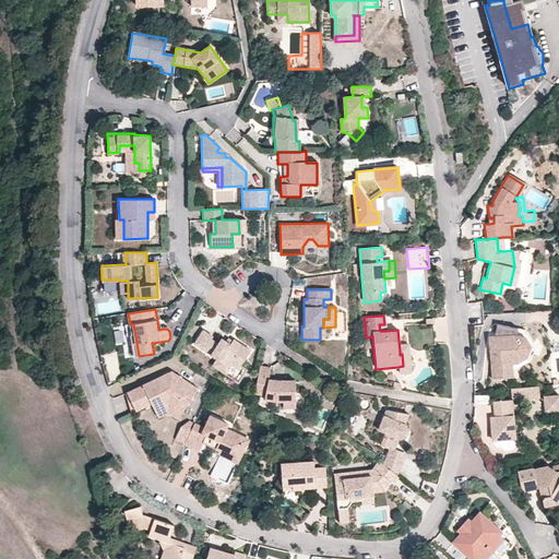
[(139,356),(133,324),(130,324),(135,357),(139,356)]
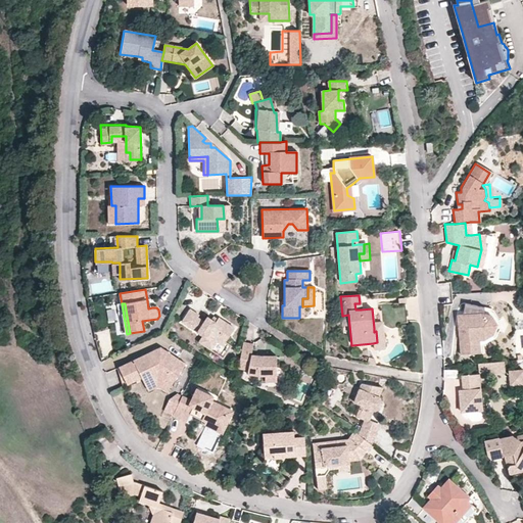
[(485,307),(466,303),(464,314),(461,326),(459,326),(461,354),(476,353),(474,335),(483,334),(489,331),(492,324),(488,319),(483,317),(484,312),(485,307)]
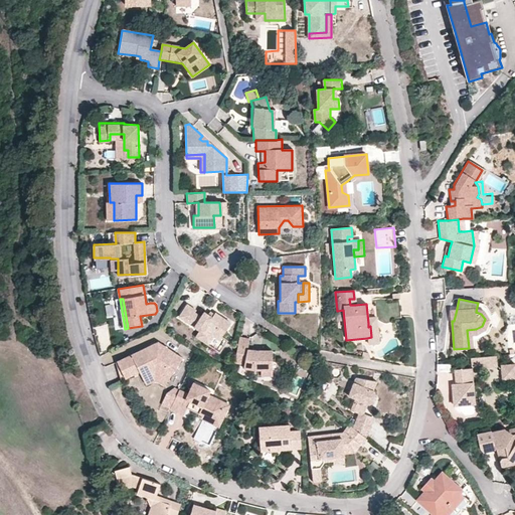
[(231,324),(215,313),(214,315),(212,318),(208,315),(204,313),(201,317),(194,313),(196,311),(187,305),(179,317),(195,328),(197,325),(204,330),(202,332),(201,335),(210,341),(213,337),(220,341),(231,324)]
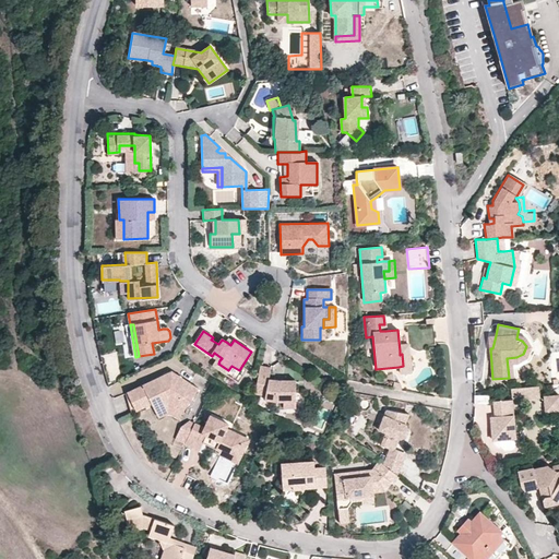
[(532,346),(525,336),(518,333),(516,339),(522,341),(526,346),(523,354),(516,357),(507,358),(509,378),(513,377),(512,363),(519,363),(527,356),(532,346)]
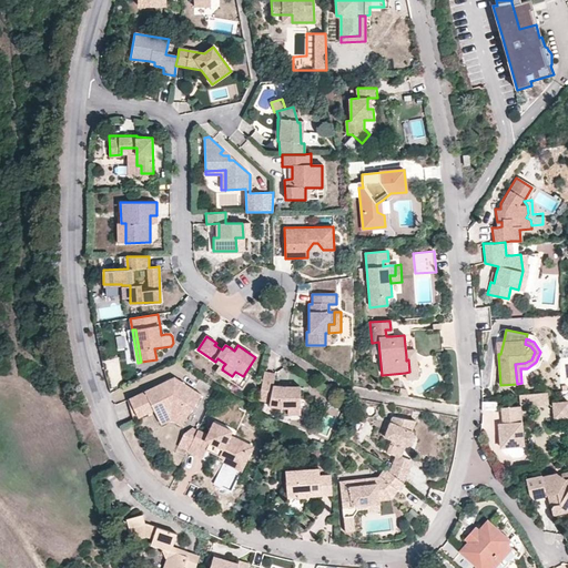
[(419,381),(417,355),(406,356),(406,361),(408,359),(409,372),(405,373),(406,382),(419,381)]
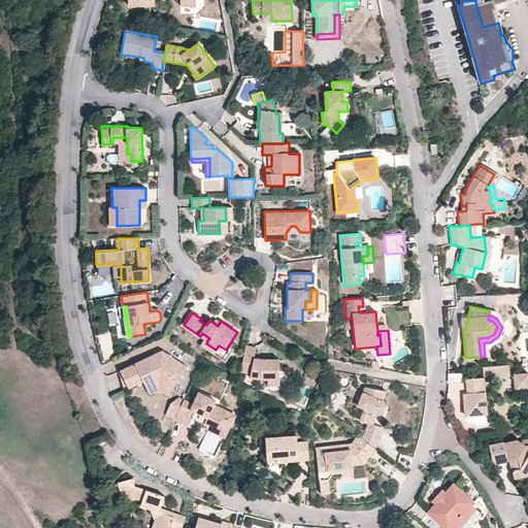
[(216,350),(206,343),(207,340),(205,339),(201,345),(213,354),(216,350)]
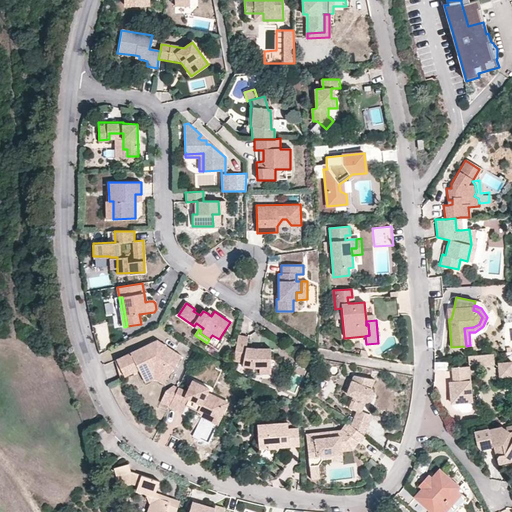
[(267,375),(270,351),(257,349),(256,354),(252,354),(244,352),(245,348),(247,337),(238,336),(233,360),(242,362),(243,359),(251,361),(250,367),(257,368),(256,374),(267,375)]
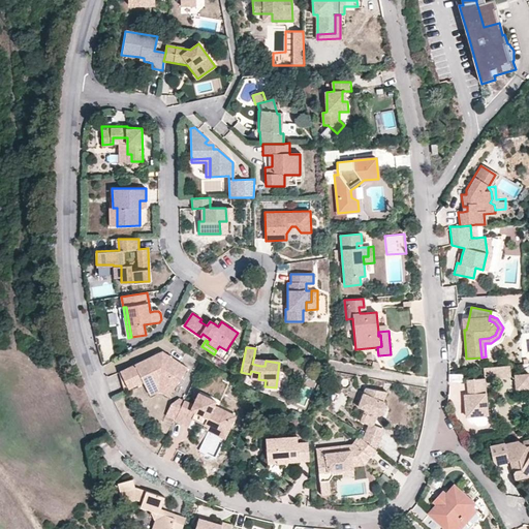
[(161,352),(155,355),(159,366),(163,366),(168,356),(161,352)]
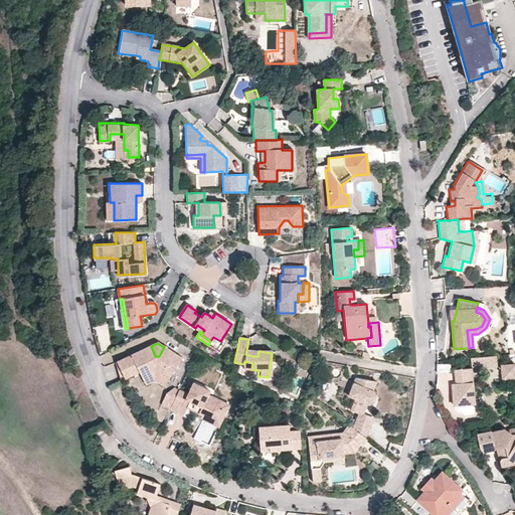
[(151,346),(131,355),(138,372),(141,378),(156,371),(169,379),(182,358),(164,347),(159,356),(155,356),(151,346)]
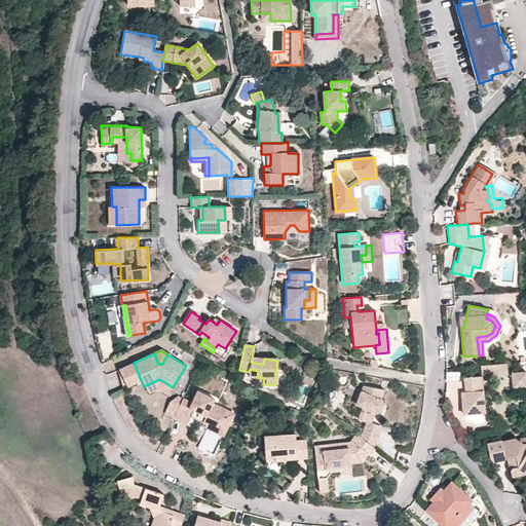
[(141,380),(134,363),(119,370),(126,386),(141,380)]
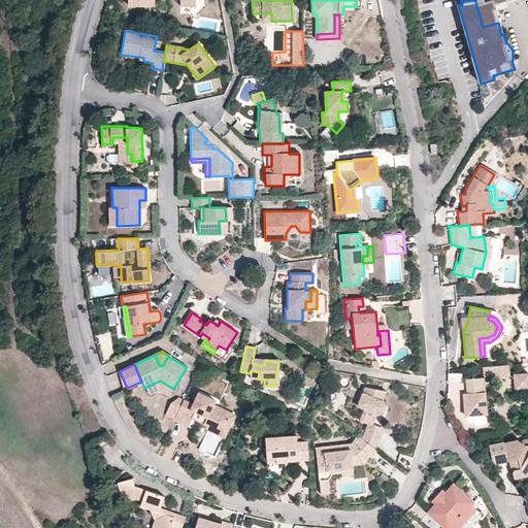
[(506,364),(481,367),(482,377),(507,374),(506,364)]
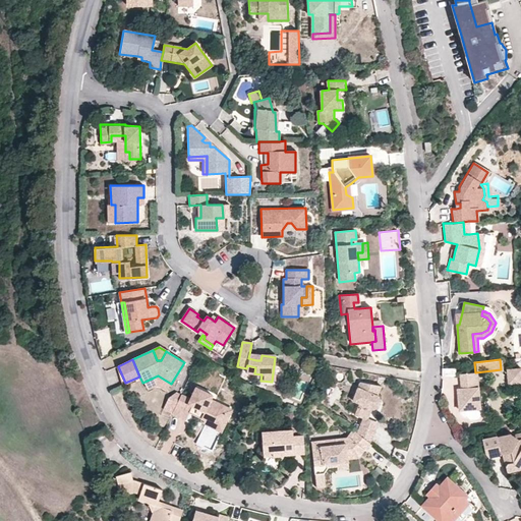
[(520,367),(506,369),(507,383),(520,382),(520,367)]
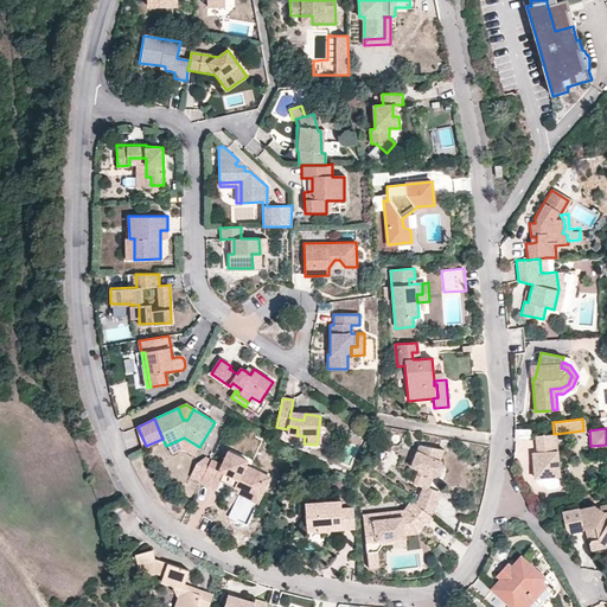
[(557,475),(554,434),(534,435),(535,453),(531,457),(532,478),(557,475)]
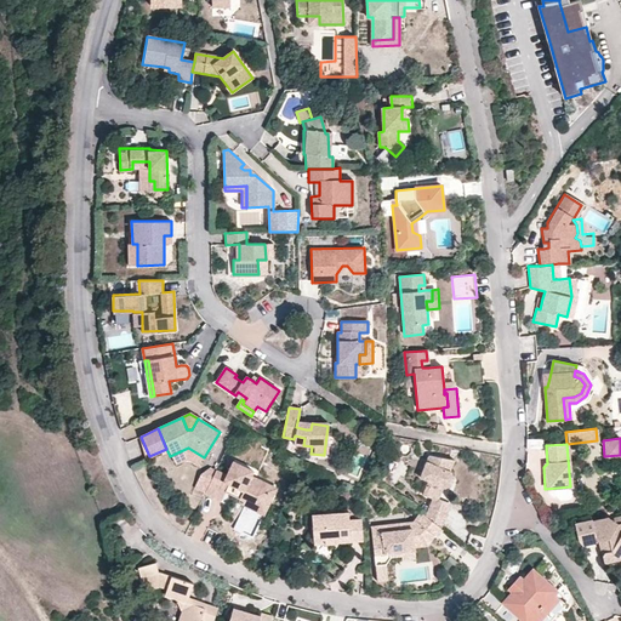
[(188,448),(170,456),(174,465),(187,459),(199,466),(204,457),(188,448)]
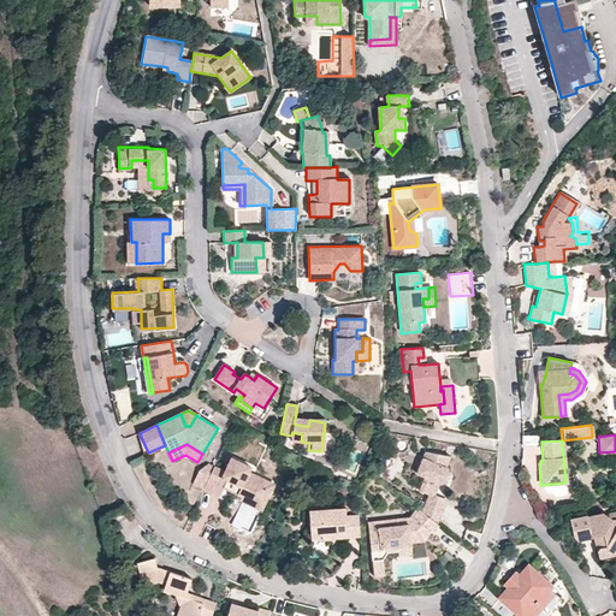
[(448,455),(424,451),(415,473),(424,477),(419,490),(428,493),(433,496),(438,481),(439,483),(446,479),(448,473),(445,467),(444,466),(448,455)]
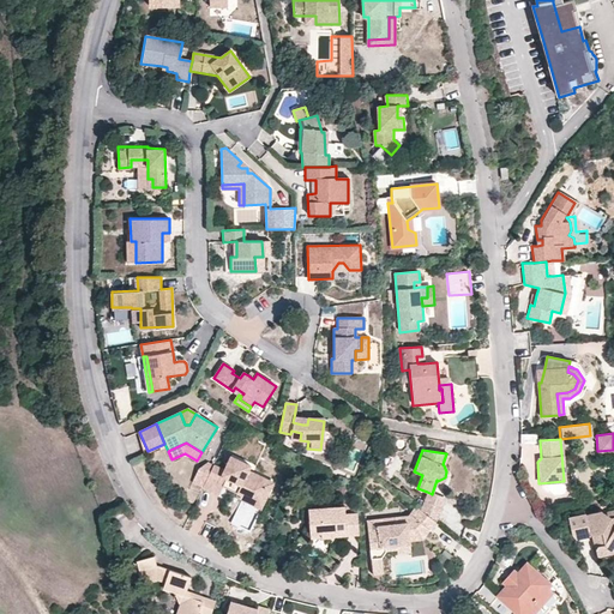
[(247,493),(265,503),(275,483),(248,471),(251,467),(230,457),(224,470),(214,465),(203,487),(203,488),(218,497),(223,487),(224,483),(230,486),(228,489),(241,495),(247,493)]
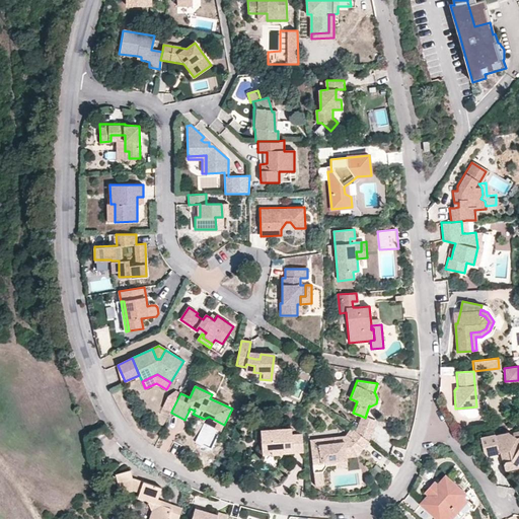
[(162,408),(171,412),(180,393),(180,392),(175,389),(167,395),(162,408)]
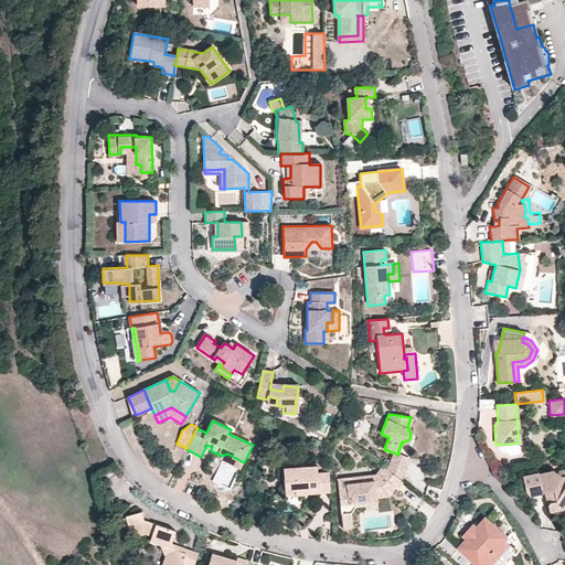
[(397,455),(393,452),(391,460),(407,467),(409,459),(406,458),(397,455)]
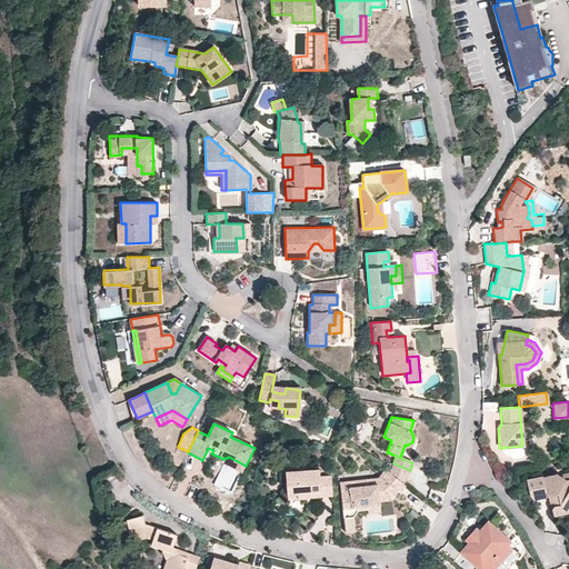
[(246,466),(229,457),(223,459),(226,463),(243,472),(246,466)]
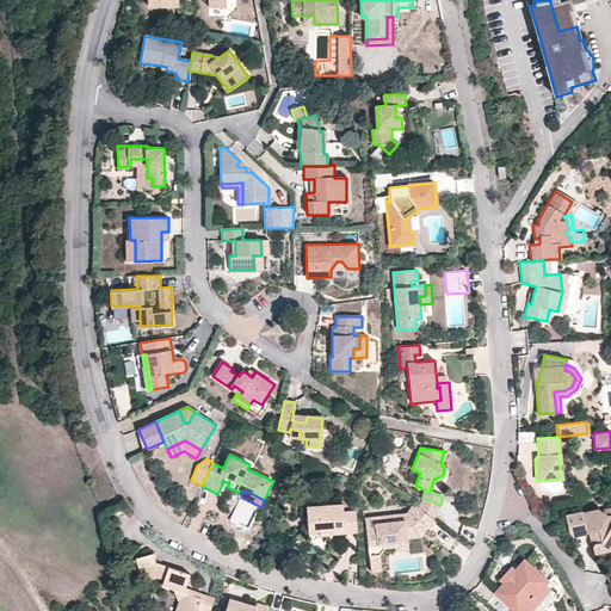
[(440,505),(423,498),(419,507),(433,518),(434,519),(440,505)]
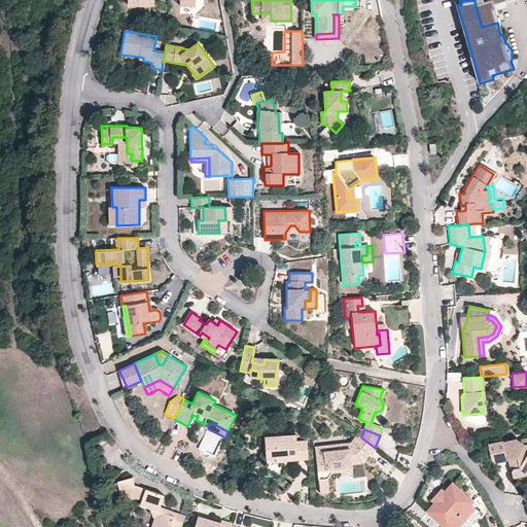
[(360,436),(357,434),(351,443),(335,445),(335,450),(325,452),(324,447),(315,448),(321,493),(330,492),(328,479),(332,473),(332,472),(331,469),(353,466),(352,463),(362,462),(369,454),(371,456),(376,449),(375,448),(374,447),(361,437),(360,436)]
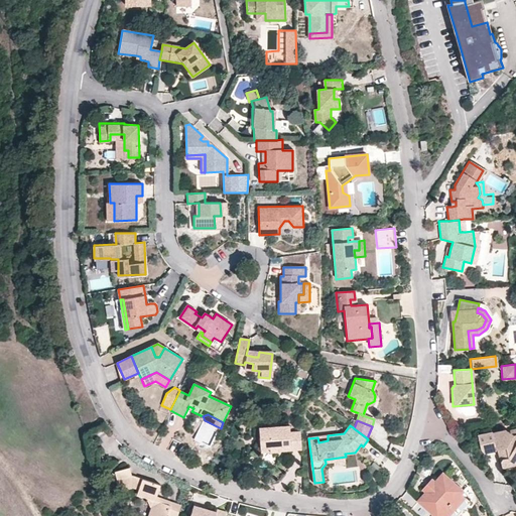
[(302,449),(301,431),(291,432),(290,426),(260,428),(261,438),(262,448),(279,447),(279,445),(282,445),(282,447),(291,446),(292,450),(302,449)]
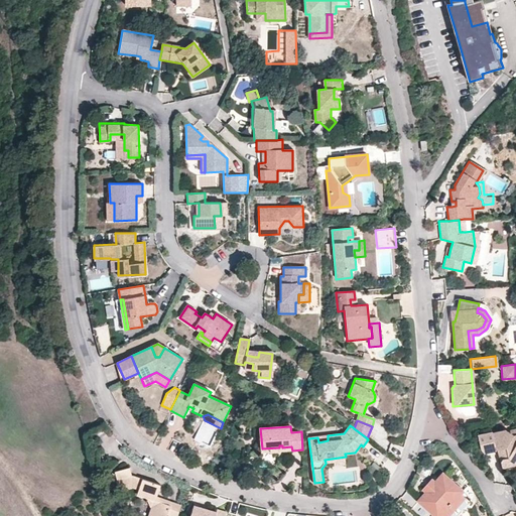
[(515,465),(515,428),(511,430),(509,433),(505,430),(493,433),(492,432),(478,435),(481,449),(484,453),(498,449),(499,454),(502,453),(505,455),(501,462),(502,468),(515,465)]
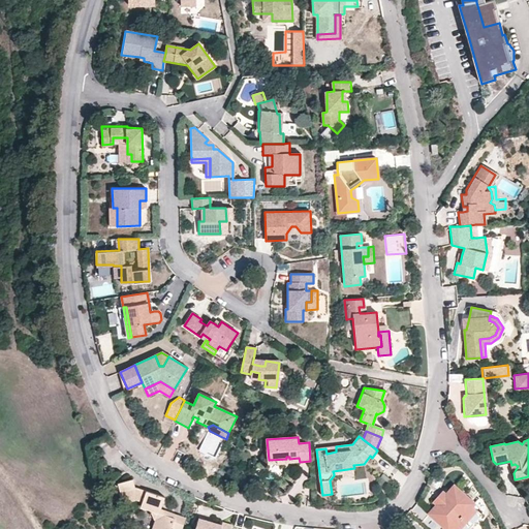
[(354,468),(333,471),(334,474),(344,473),(344,476),(355,475),(354,468)]
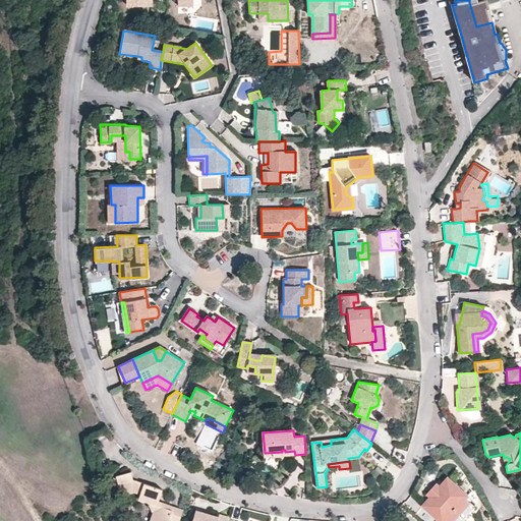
[(114,477),(121,497),(133,491),(139,495),(138,499),(149,503),(153,512),(149,520),(167,520),(171,509),(162,506),(159,508),(159,505),(160,488),(133,479),(131,480),(128,472),(114,477)]
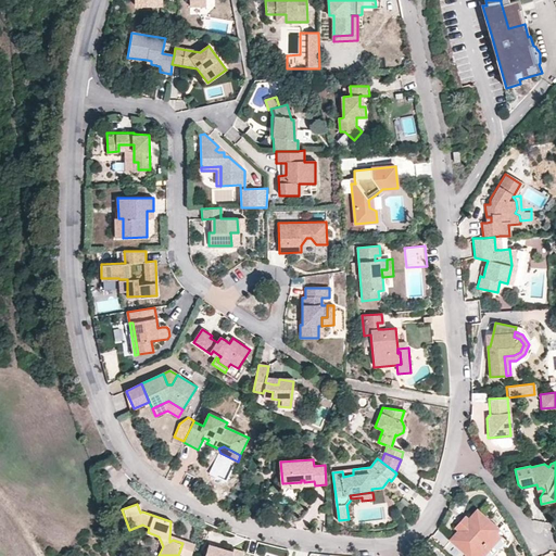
[(458,530),(451,540),(468,555),(475,555),(496,531),(498,529),(477,509),(469,519),(458,530)]
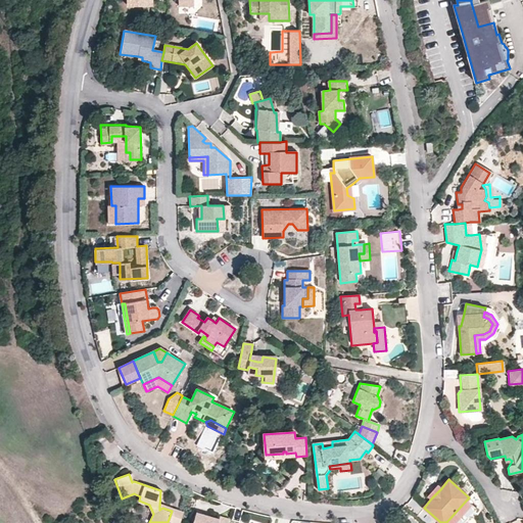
[(427,495),(431,498),(441,488),(437,484),(427,495)]
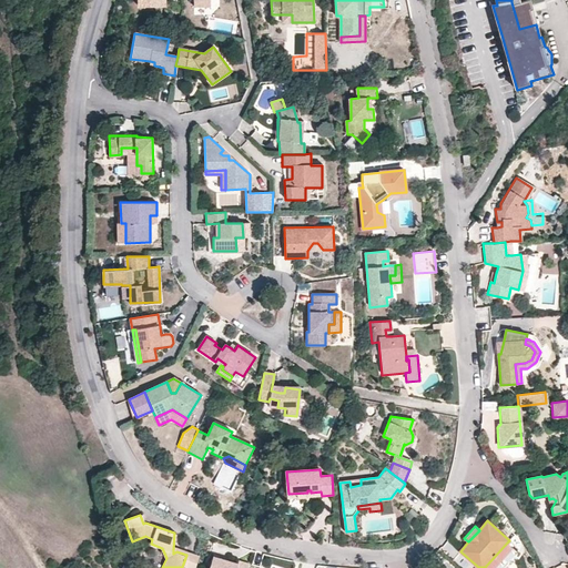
[(493,567),(513,547),(507,543),(485,567),(493,567)]
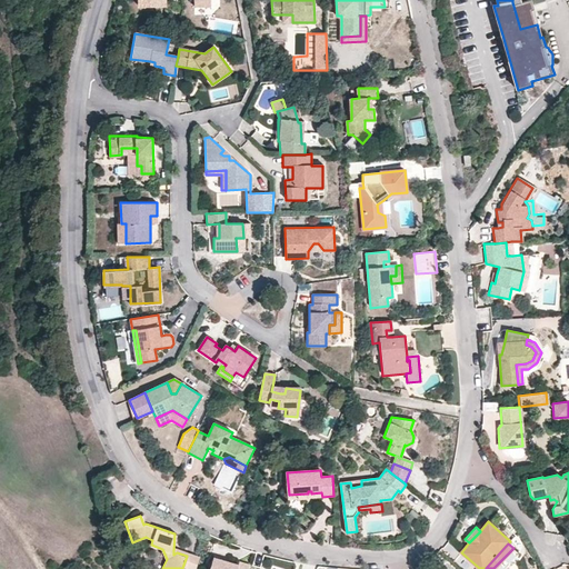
[(232,568),(227,568),(229,561),(213,557),(209,568),(248,568),(250,565),(239,561),(239,563),(237,568),(232,568)]
